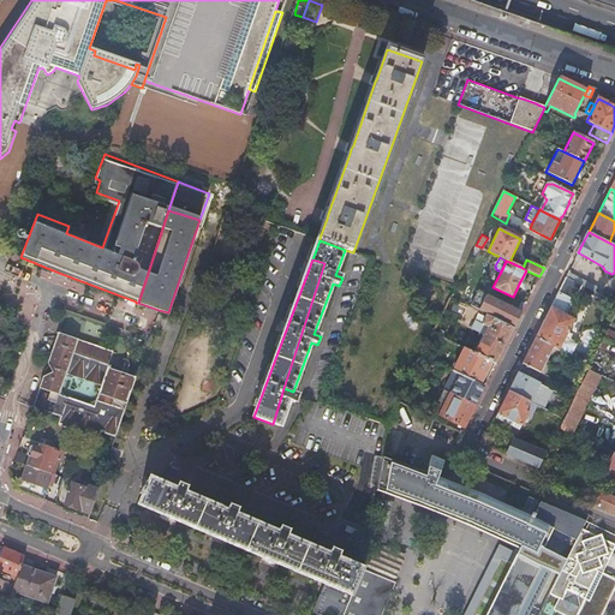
[(566,278),(559,292),(573,299),(575,299),(581,286),(566,278)]
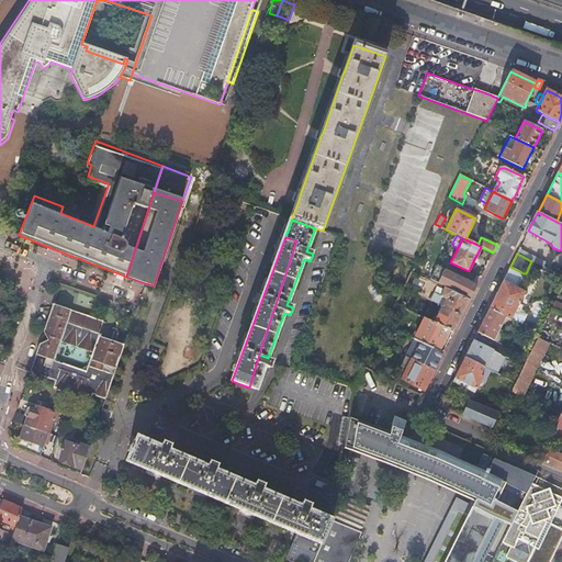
[(524,273),(510,267),(504,279),(490,308),(512,319),(517,307),(526,290),(517,287),(524,273)]
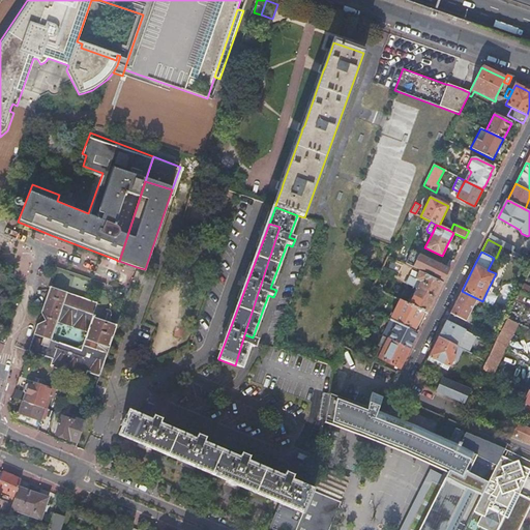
[(408,265),(443,283),(449,270),(414,253),(408,265)]
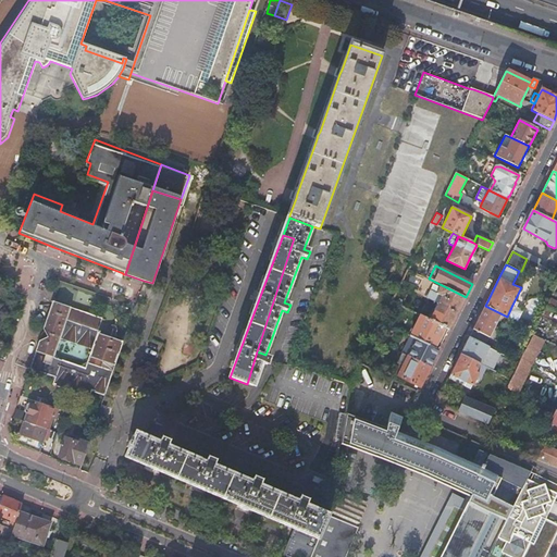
[(465,298),(440,286),(436,294),(432,292),(428,299),(436,304),(435,306),(429,320),(446,329),(449,330),(457,314),(465,298)]
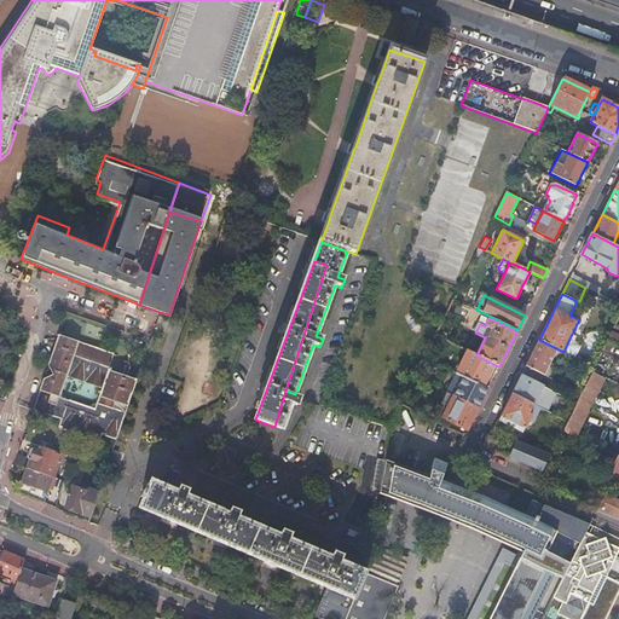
[(618,335),(611,333),(607,341),(618,346),(618,335)]
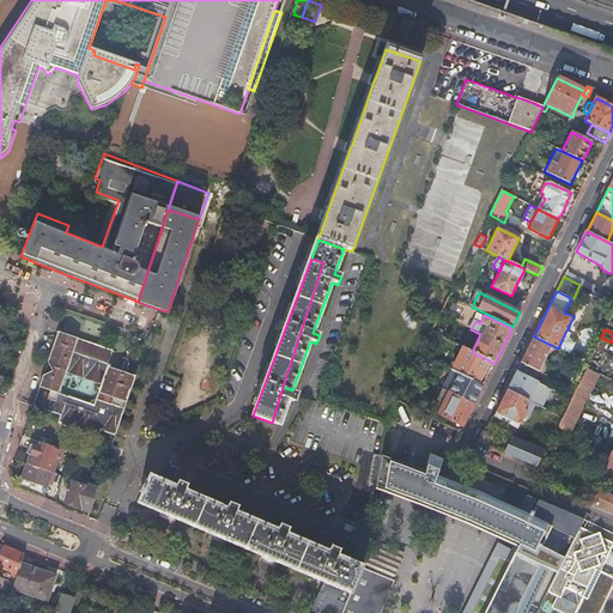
[(59,332),(55,340),(42,378),(41,383),(36,398),(32,407),(60,417),(58,424),(98,438),(101,431),(116,436),(120,425),(126,407),(137,377),(108,366),(113,351),(59,332)]
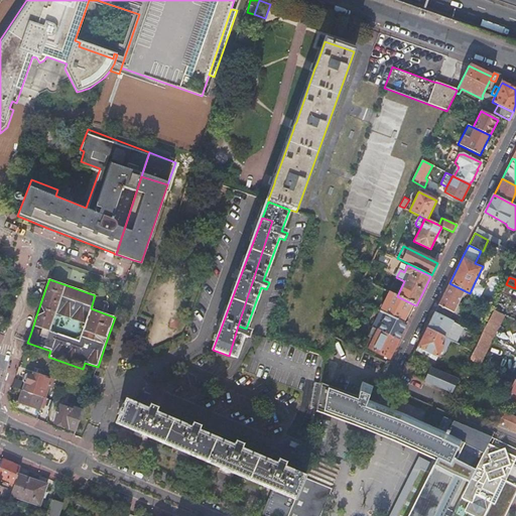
[(475,282),(470,293),(480,298),(485,287),(475,282)]
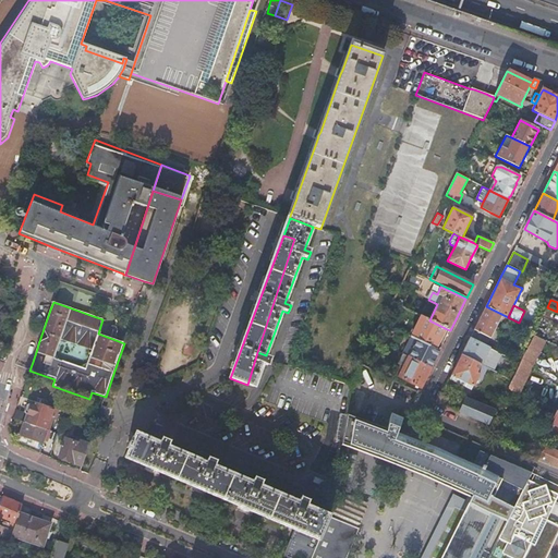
[(474,330),(489,338),(500,318),(506,322),(508,317),(486,306),(478,322),(474,330)]
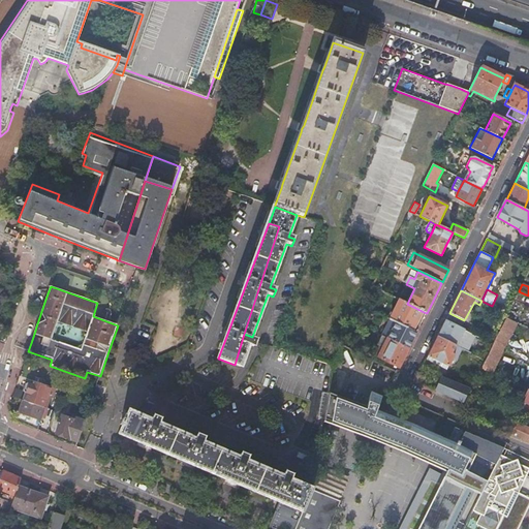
[(407,304),(400,300),(390,320),(396,322),(413,332),(418,321),(424,312),(407,304)]
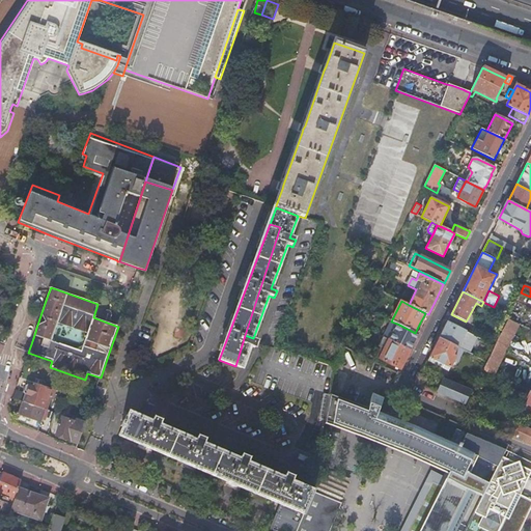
[(463,329),(466,322),(451,314),(447,322),(463,329)]
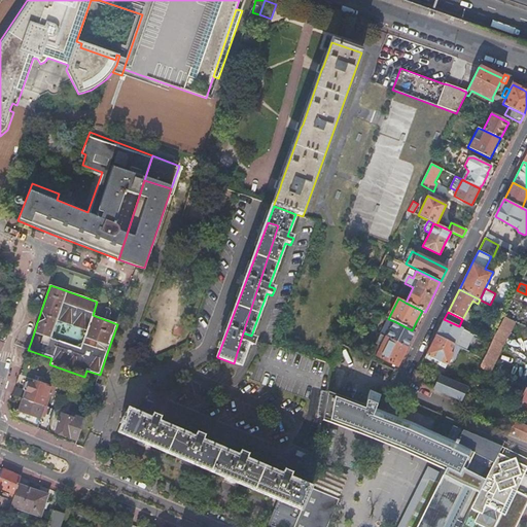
[(482,359),(478,367),(488,372),(514,320),(503,316),(490,343),(482,359)]
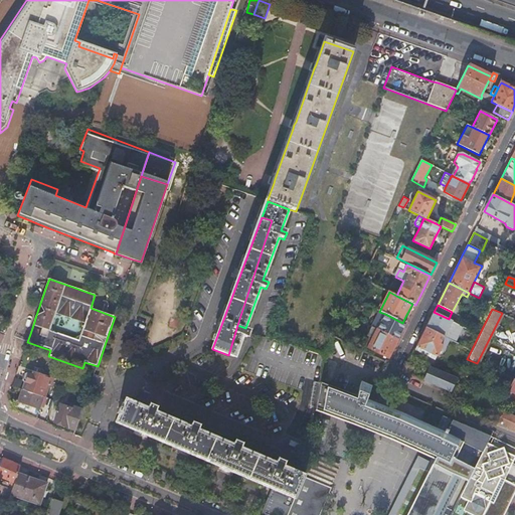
[(379,312),(371,328),(377,331),(385,314),(379,312)]
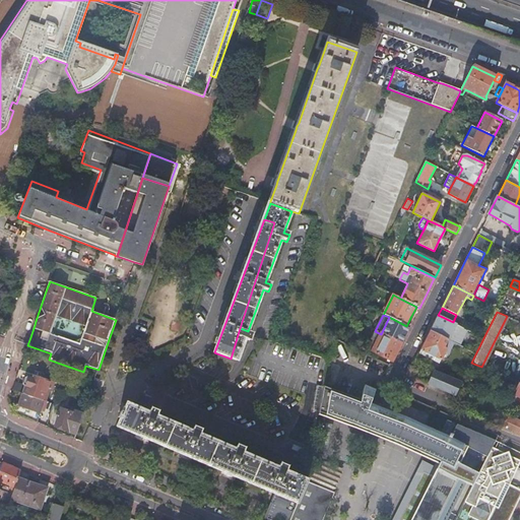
[(434,323),(430,331),(453,343),(459,346),(467,330),(453,322),(438,315),(434,323)]
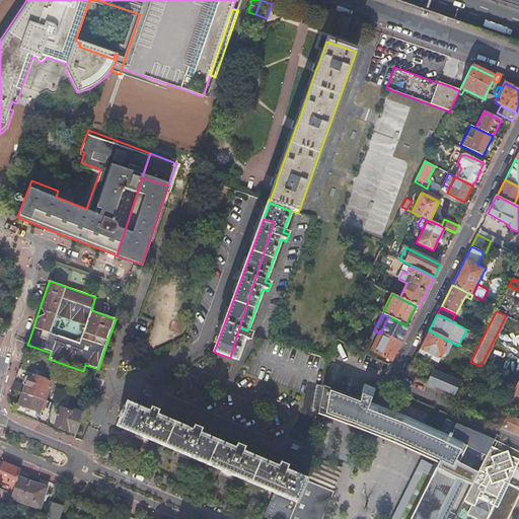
[(388,316),(380,334),(400,343),(404,335),(409,326),(405,325),(388,316)]
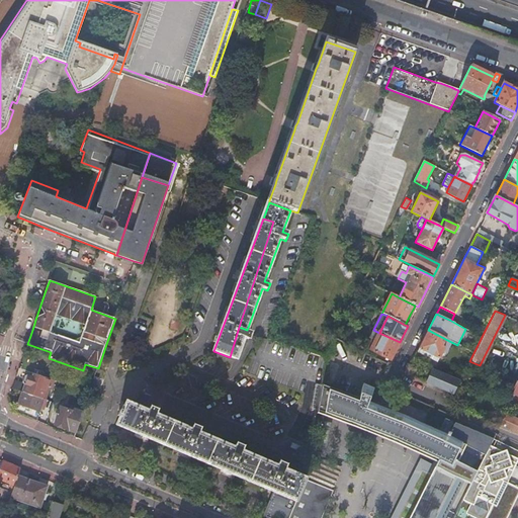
[(239,327),(230,357),(236,359),(244,338),(249,340),(252,333),(246,331),(247,330),(239,327)]
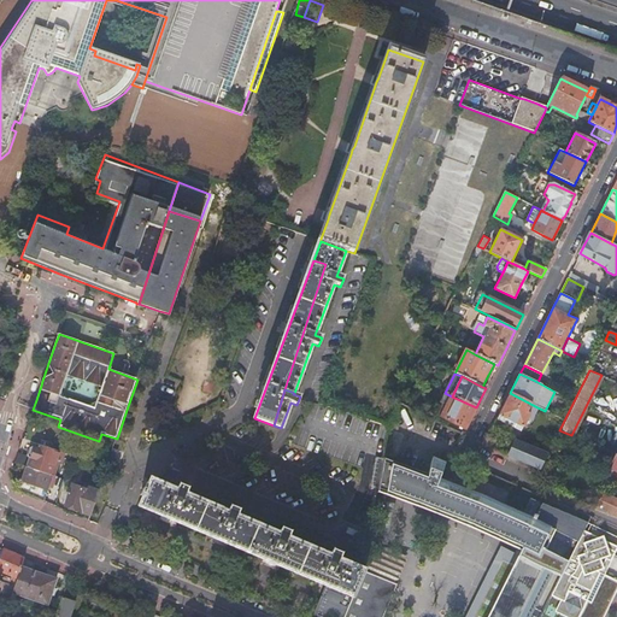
[(452,397),(445,393),(441,401),(447,405),(452,397)]
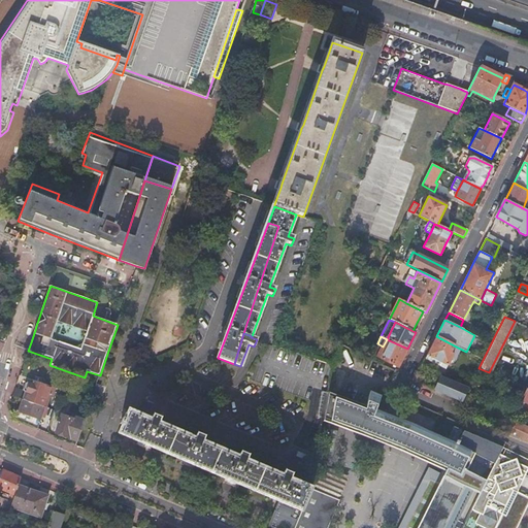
[(436,336),(427,356),(436,360),(448,366),(453,354),(456,356),(460,349),(436,336)]
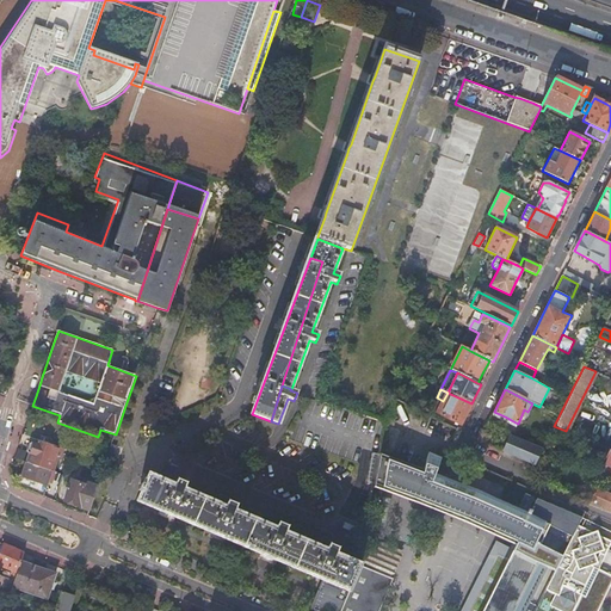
[(450,420),(461,425),(471,403),(448,393),(443,401),(437,413),(450,420)]
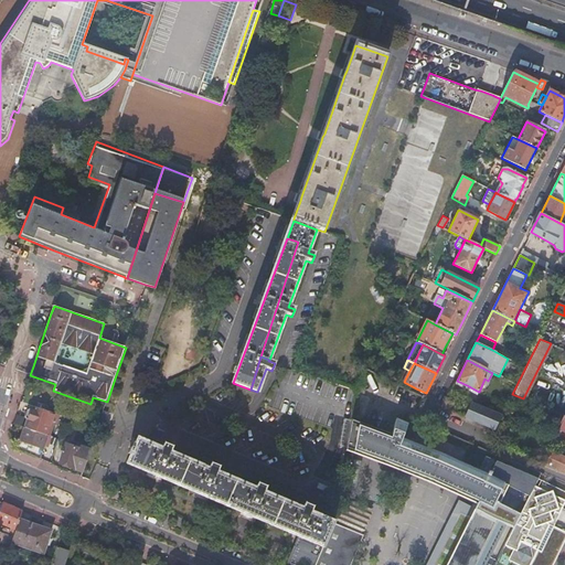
[(494,430),(501,416),(471,403),(466,417),(481,424),(494,430)]
